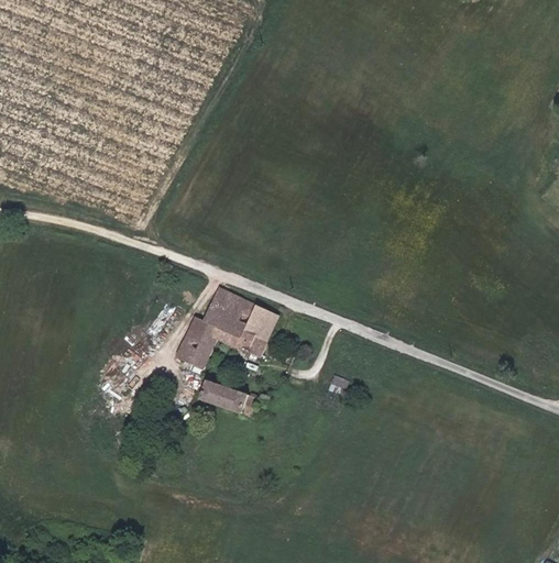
[(228,344),(258,357),(265,339),(243,330),(254,304),(218,285),(211,299),(229,307),(223,321),(234,327),(228,344)]
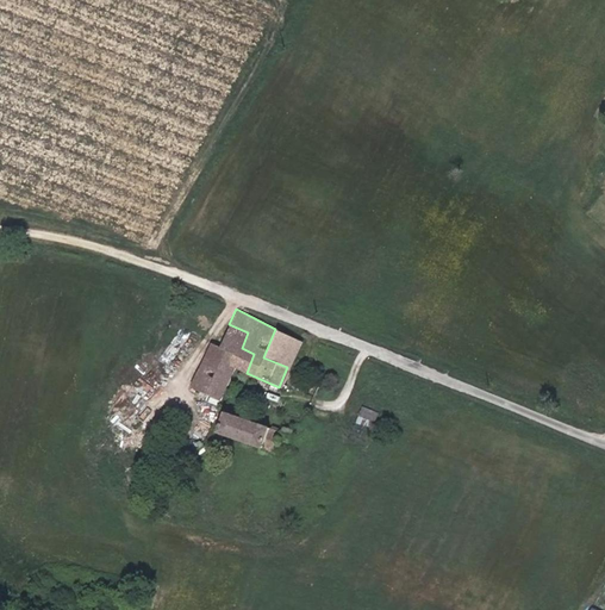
[(248,332),(229,324),(219,347),(231,352),(235,344),(242,348),(248,332)]
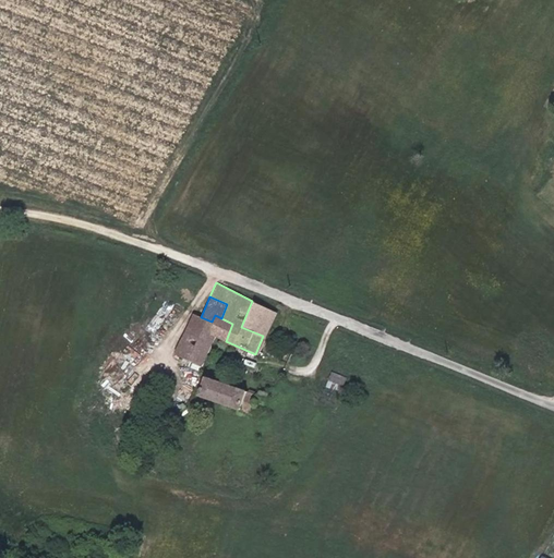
[(252,301),(241,327),(263,336),(274,311),(252,301)]
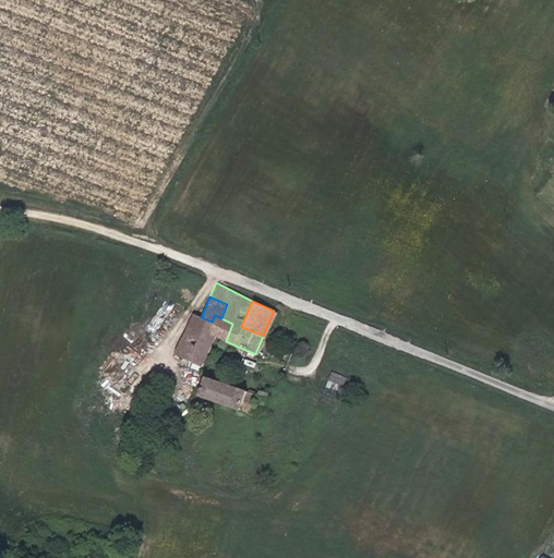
[(202,365),(214,336),(226,341),(232,324),(221,318),(215,315),(212,322),(201,317),(192,313),(173,352),(202,365)]
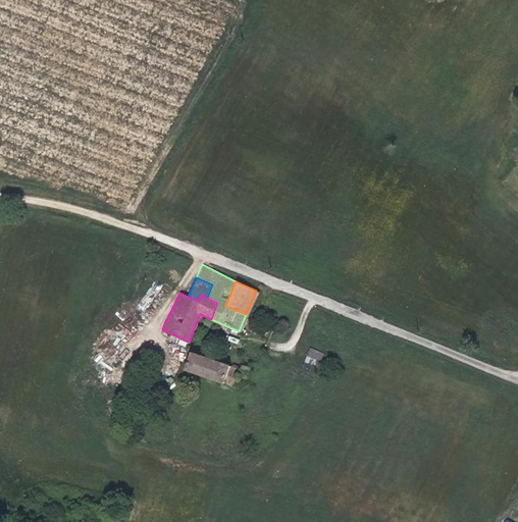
[(208,379),(215,362),(192,354),(187,371),(208,379)]
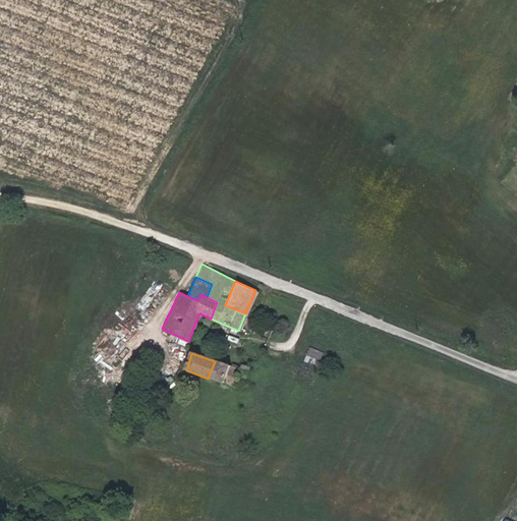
[(208,379),(241,392),(249,370),(239,366),(238,369),(215,361),(208,379)]
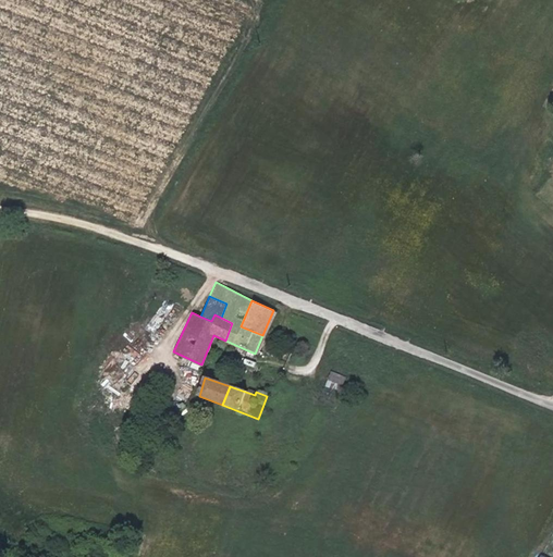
All buildings are outlined.
